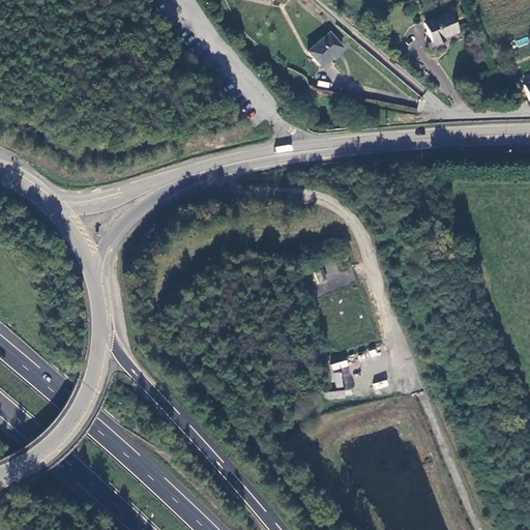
[(423,23),(432,43),(433,46),(445,41),(444,38),(459,33),(450,13),(423,23)]
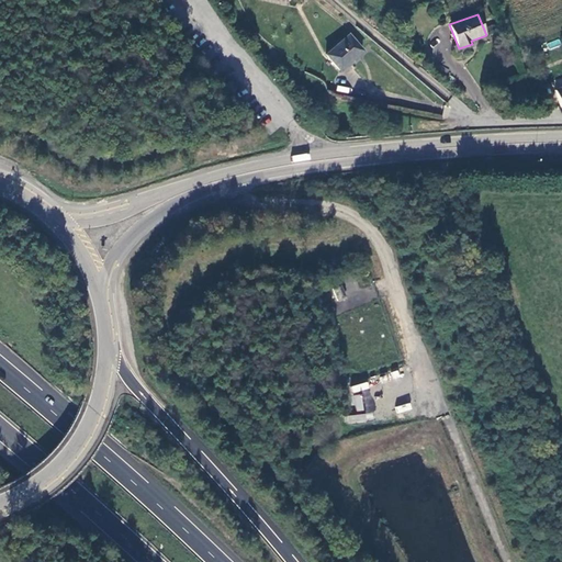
[(362,51),(349,36),(327,55),(339,70),(362,51)]
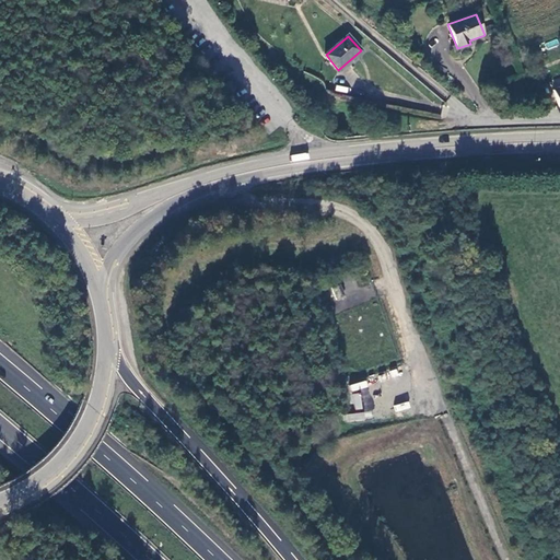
[(235,88),(229,81),(225,84),(231,92),(235,88)]
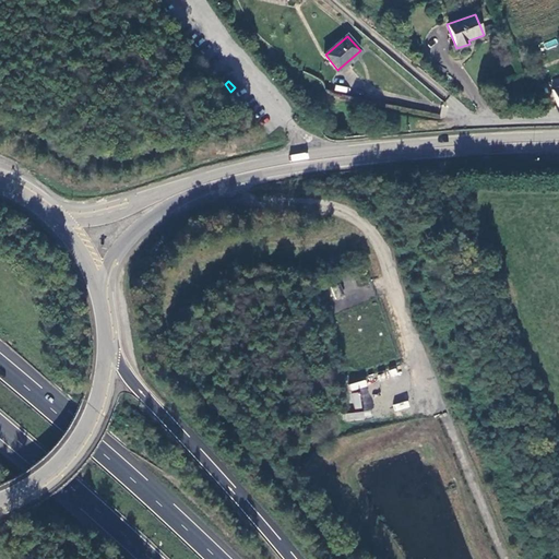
[(340,285),(331,288),(335,299),(344,296),(340,285)]
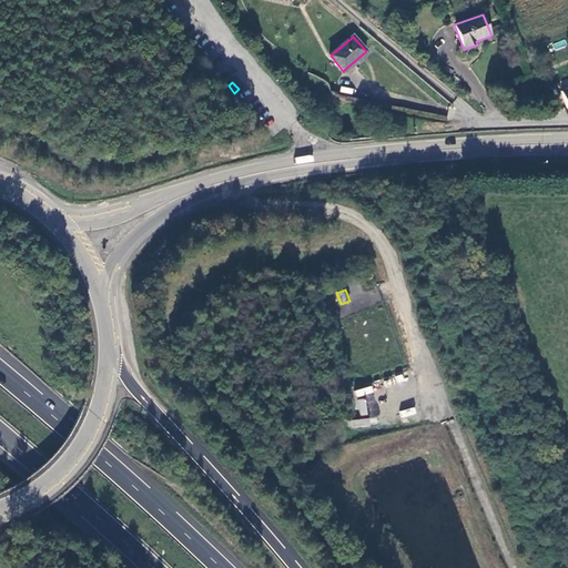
[(356,397),(374,393),(372,386),(354,391),(356,397)]
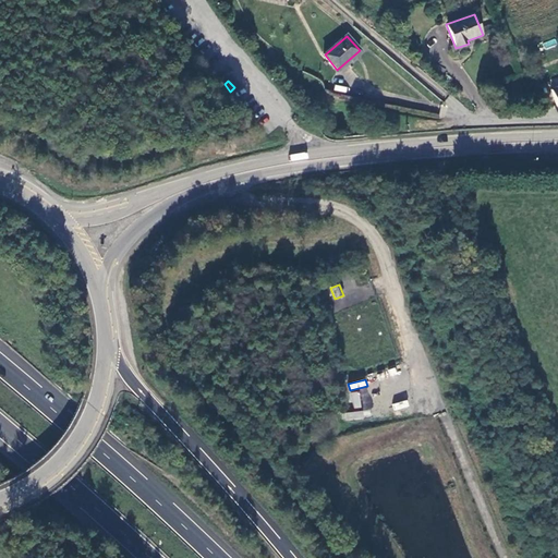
[(350,392),(353,409),(362,408),(359,391),(350,392)]
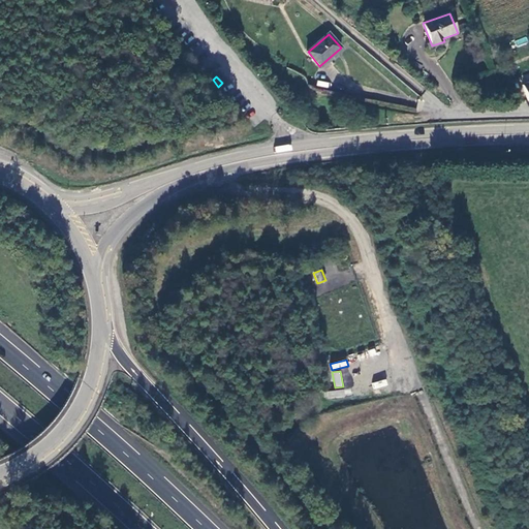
[(343,384),(350,385),(351,372),(344,372),(343,384)]
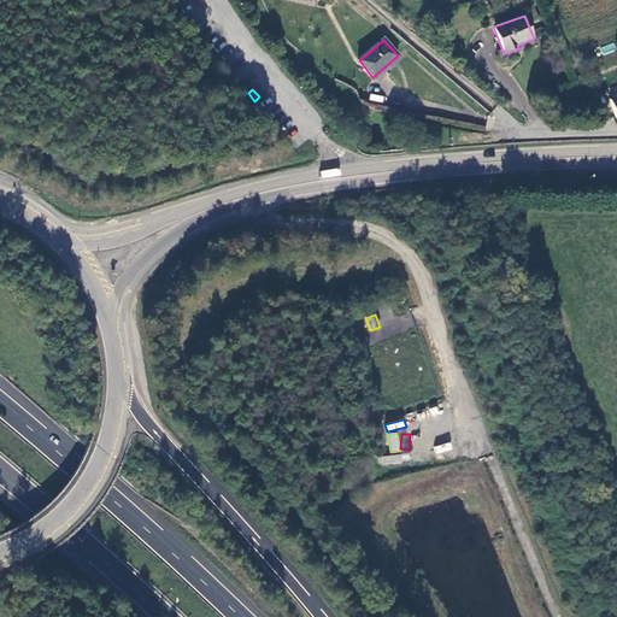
[(381,466),(403,463),(401,453),(380,458),(381,466)]
